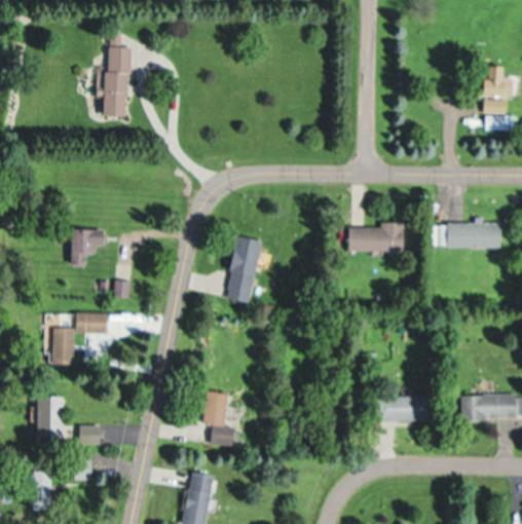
[(129,48),(122,48),(122,33),(107,33),(103,117),(125,118),(129,48)]
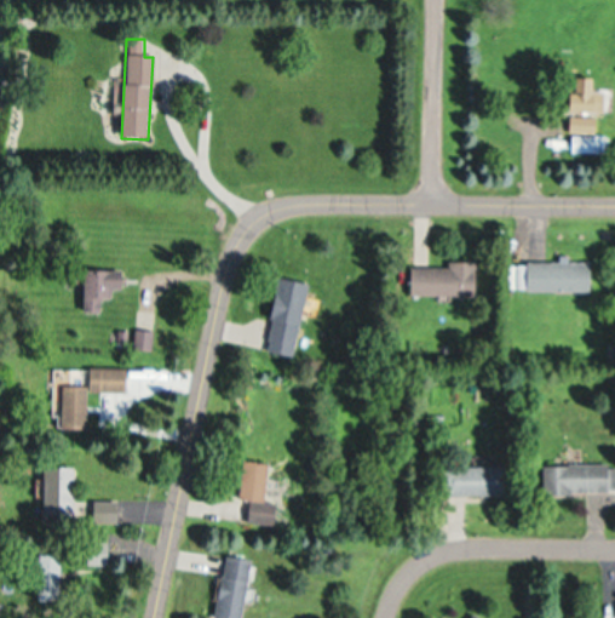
[(614,95),(597,95),(597,80),(573,80),(573,97),(565,96),(565,114),(614,115),(614,95)]
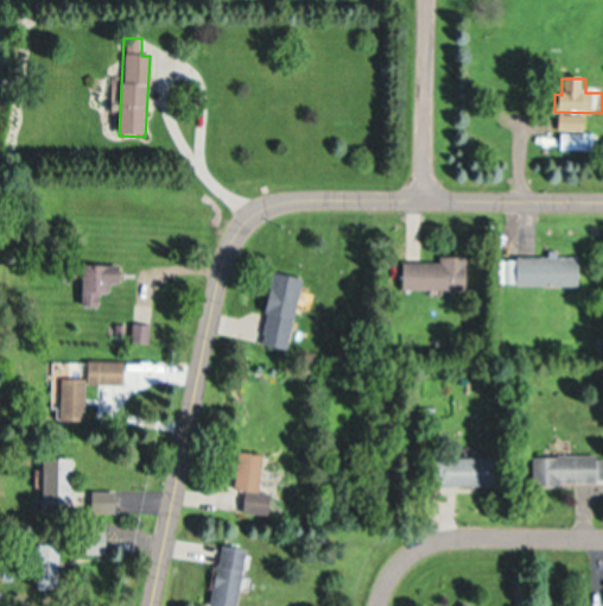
[(562,152),(588,152),(588,136),(562,136),(562,152)]
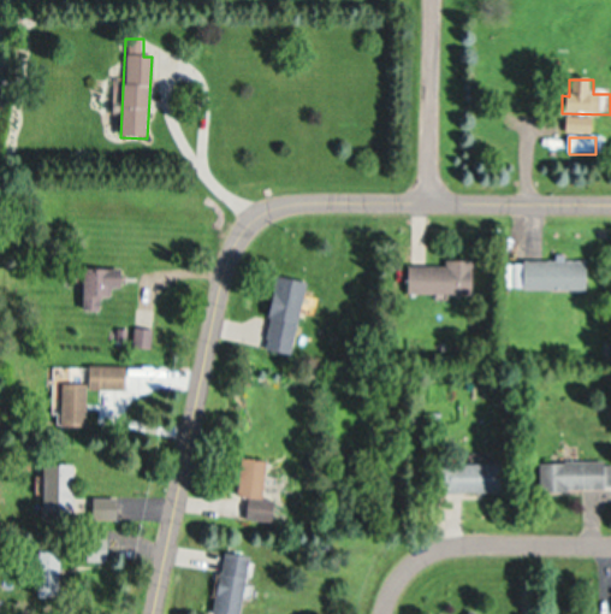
[(521,260),(521,290),(588,290),(588,260),(521,260)]
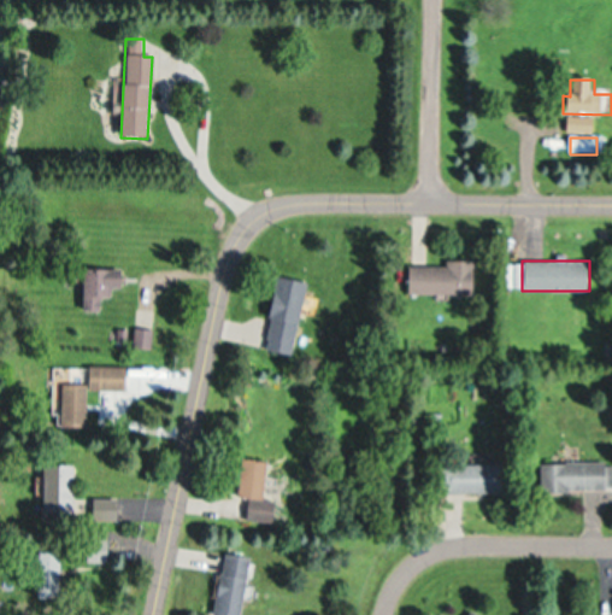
[(475,263),(446,262),(446,267),(409,267),(409,296),(475,296),(475,263)]
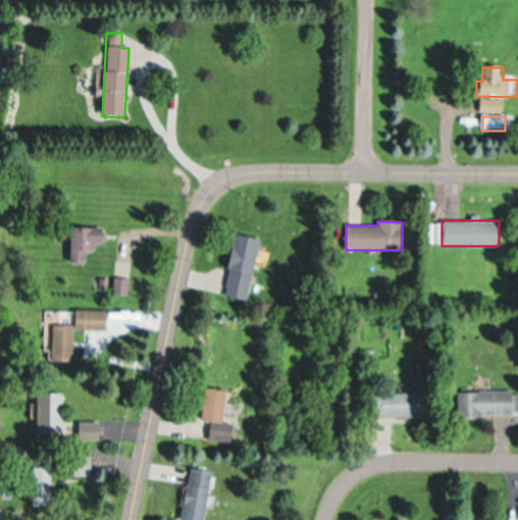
[(69,228),(69,258),(92,258),(92,244),(103,244),(103,228),(69,228)]
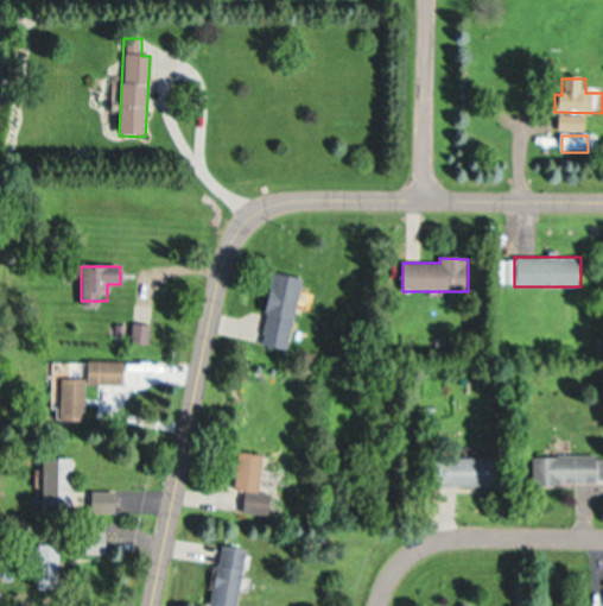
[(268,316),(262,348),(289,353),(302,279),(271,273),(262,315),(268,316)]
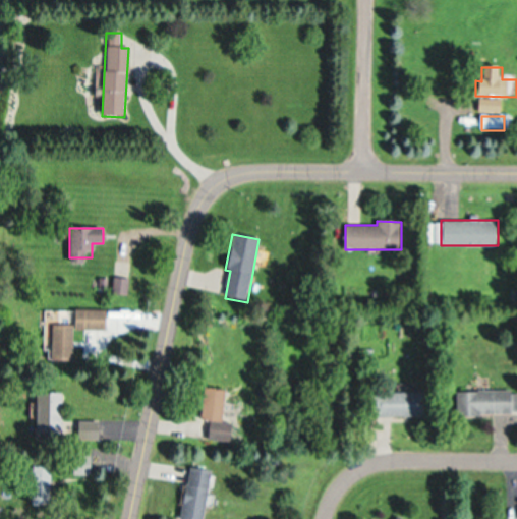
[(57,322),(57,312),(49,312),(50,359),(74,359),(74,322),(57,322)]
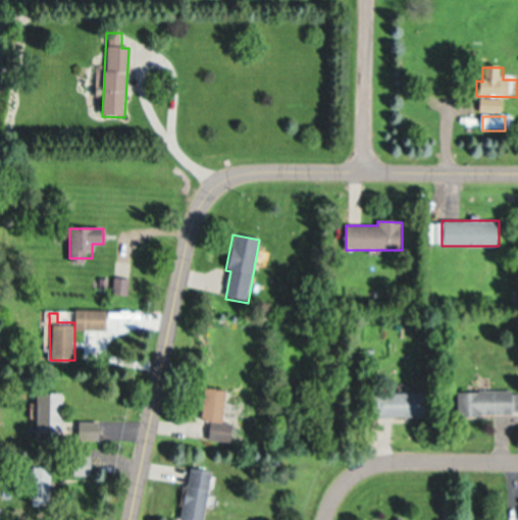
[(202,422),(210,423),(209,442),(235,444),(236,425),(225,424),(227,391),(204,390),(202,422)]
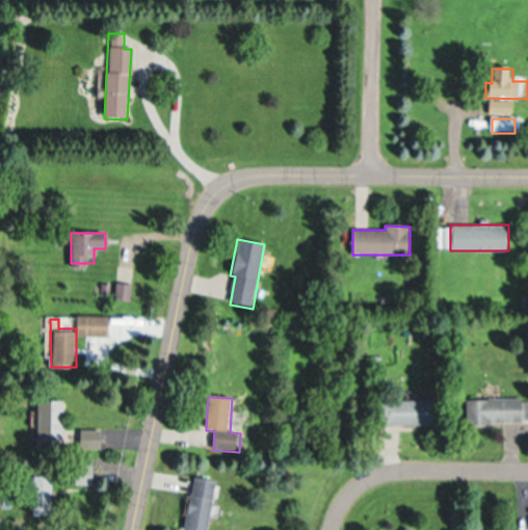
[(527,398),(467,399),(467,424),(527,424),(527,398)]
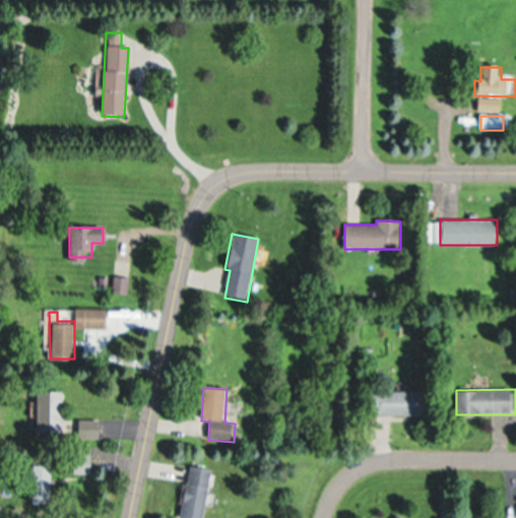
[(36,392),(36,432),(64,432),(64,392),(36,392)]
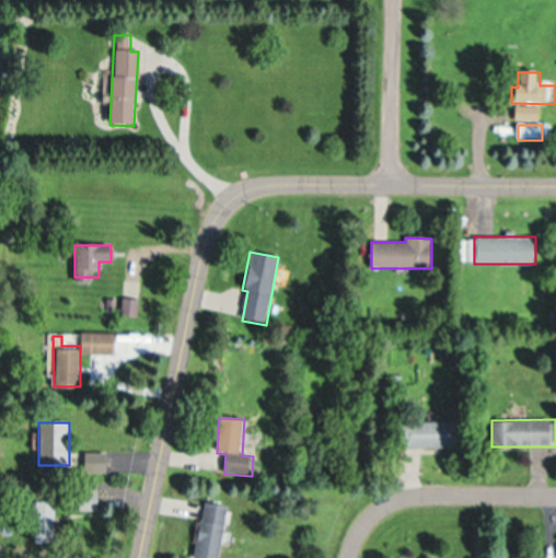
[(451,422),(403,422),(403,450),(451,450),(451,422)]
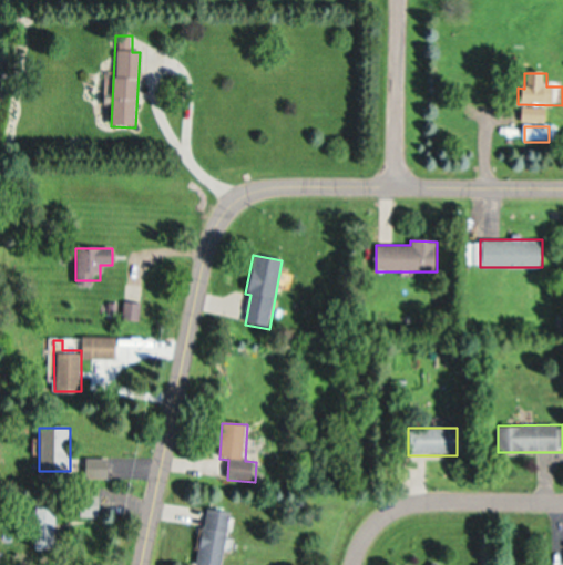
[(85,480),(111,480),(111,460),(85,460),(85,480)]
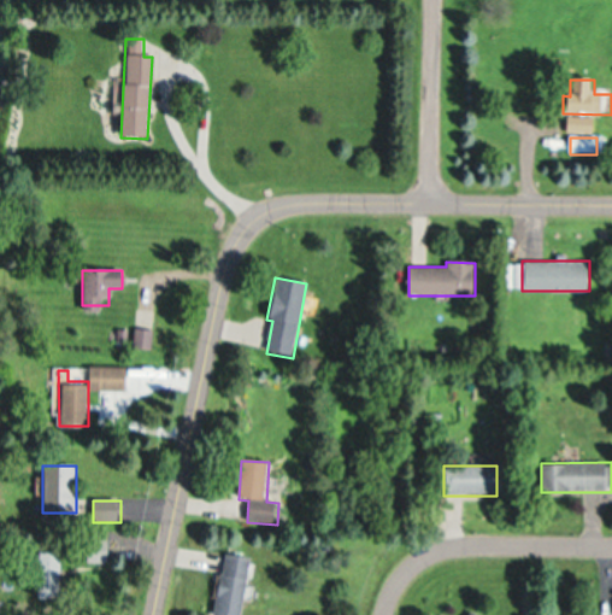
[(88,542),(88,564),(109,564),(109,542),(88,542)]
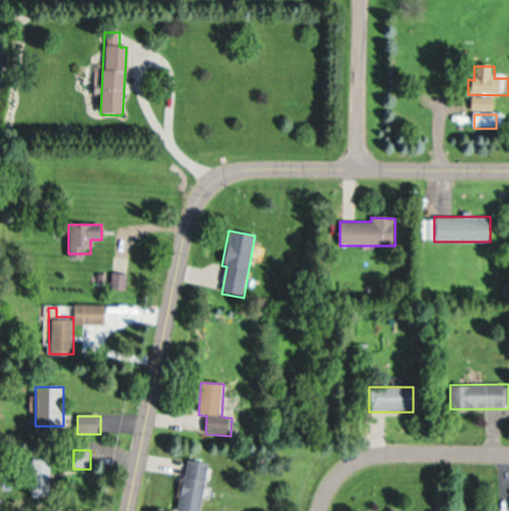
[(32,497),(54,497),(54,459),(32,459),(32,497)]
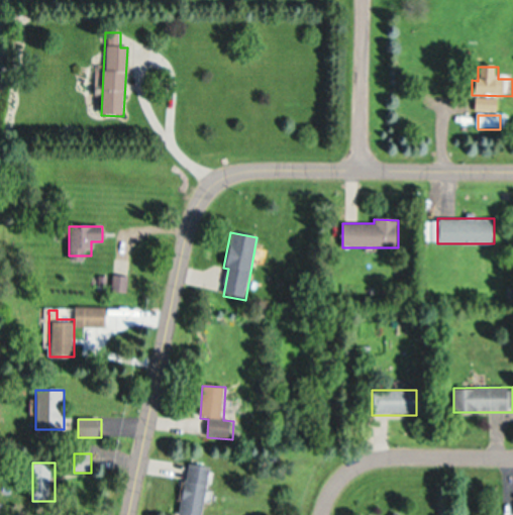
[(199,514),(209,468),(188,464),(178,514),(199,514)]
